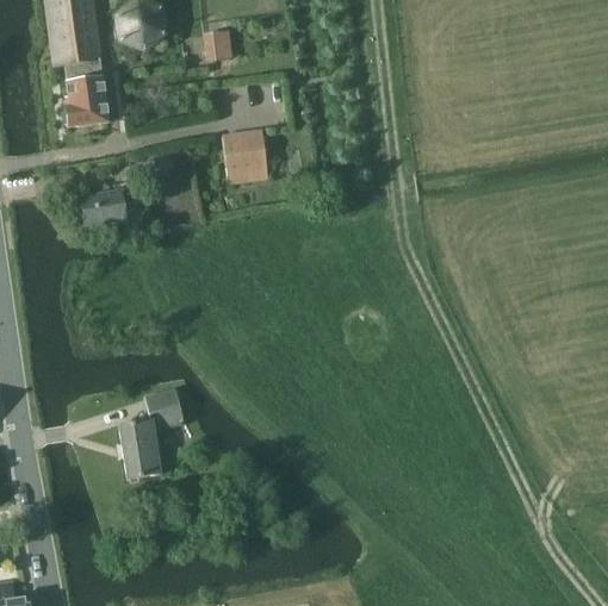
[(109,120),(103,74),(101,56),(93,0),(47,0),(56,63),(67,62),(69,79),(67,79),(70,104),(64,105),(66,106),(62,110),(63,120),(68,124),(68,125),(109,120)]
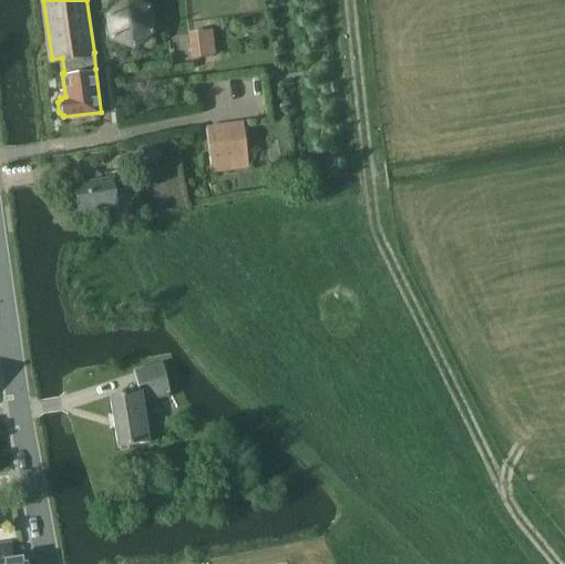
[(155,38),(157,0),(112,0),(111,36),(155,38)]
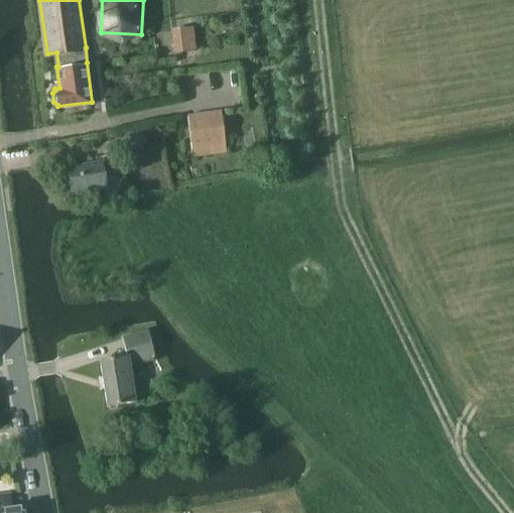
[(174,51),(197,48),(194,25),(171,28),(174,51)]
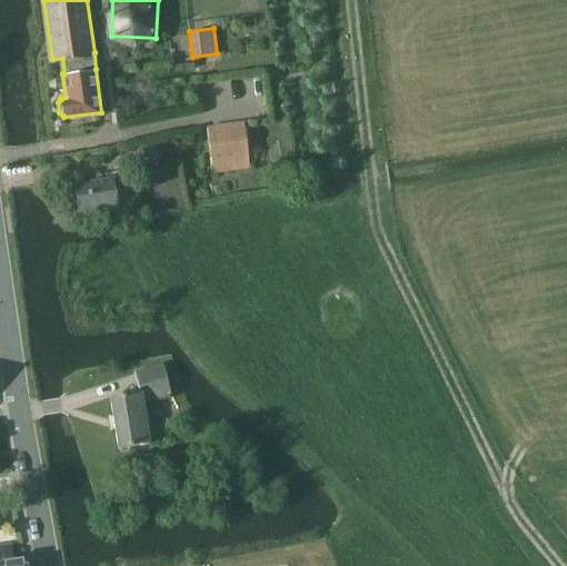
[(215,170),(251,166),(245,121),(208,126),(215,170)]
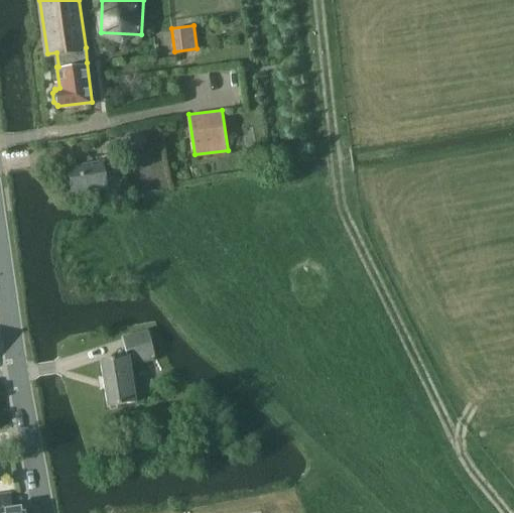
[(144,163),(137,164),(139,179),(166,175),(159,137),(140,141),(144,163)]
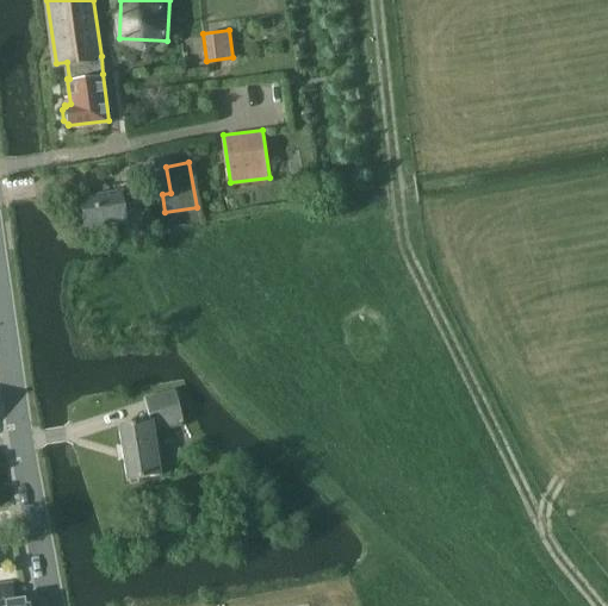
[(86,226),(126,220),(122,188),(81,195),(86,226)]
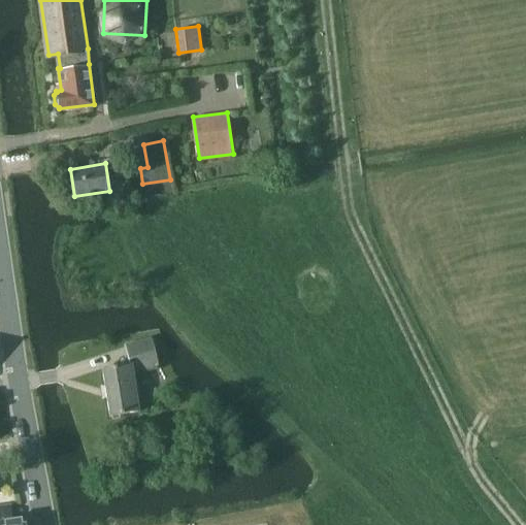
[(134,370),(160,363),(153,335),(126,342),(131,362),(103,366),(110,415),(140,409),(134,370)]
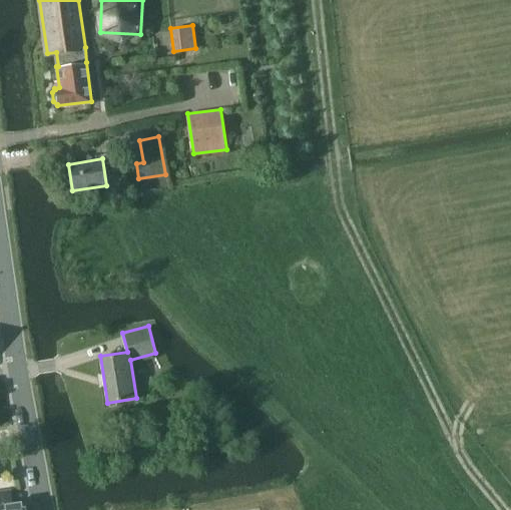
[(4,489),(0,489),(0,509),(27,509),(25,500),(23,500),(14,502),(6,503),(4,489)]
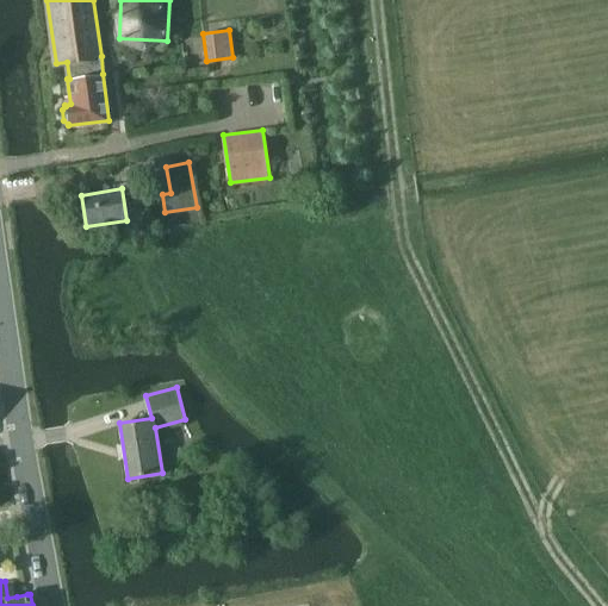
All buildings are outlined.
